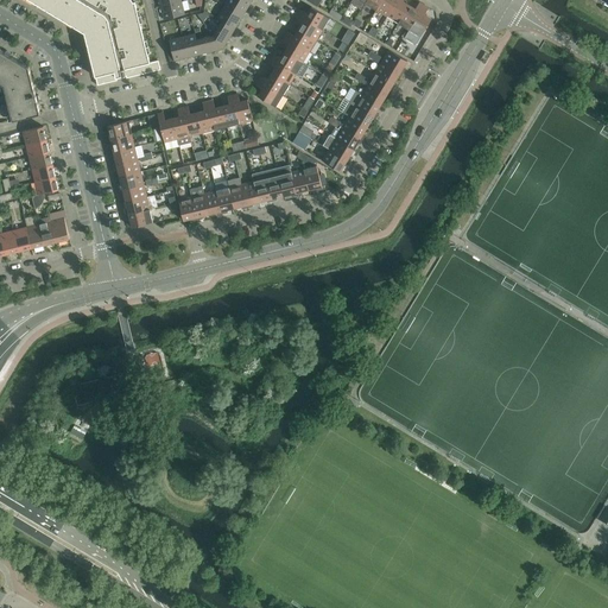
[(132,0),(30,0),(84,33),(97,86),(118,81),(116,77),(126,75),(127,78),(160,70),(162,70),(159,61),(150,63),(135,1),(133,2),(132,0)]
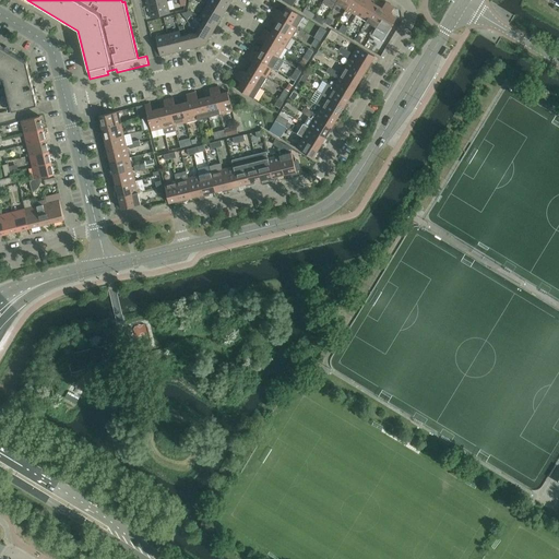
[(228,6),(218,0),(209,0),(205,6),(223,16),(228,6)]
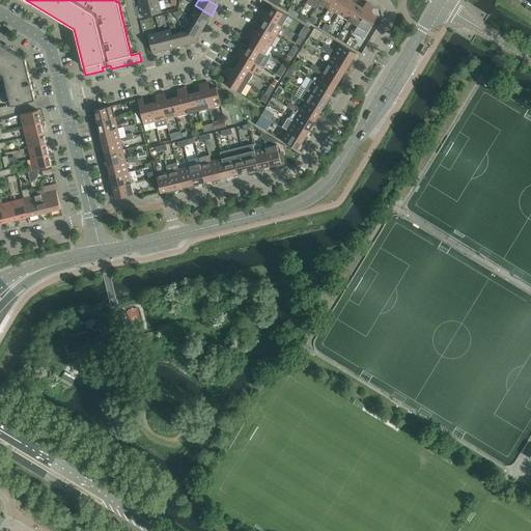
[(320,0),(319,3),(329,8),(333,0),(320,0)]
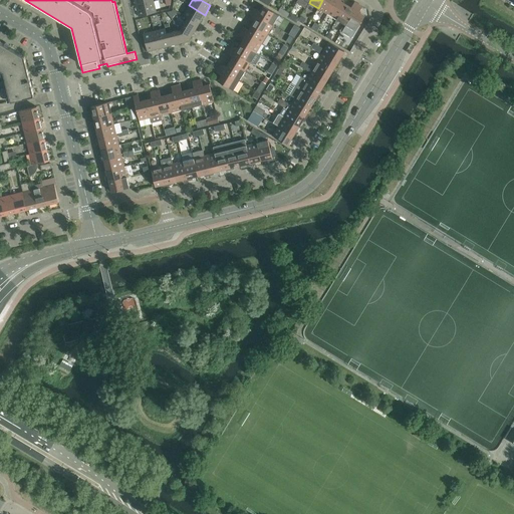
[(322,0),(318,8),(327,14),(335,0),(322,0)]
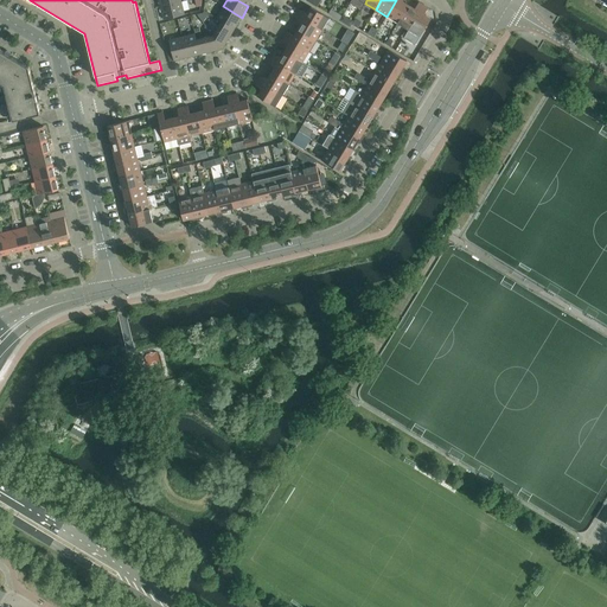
[(402,1),(402,0),(396,0),(387,17),(397,24),(409,5),(402,1)]
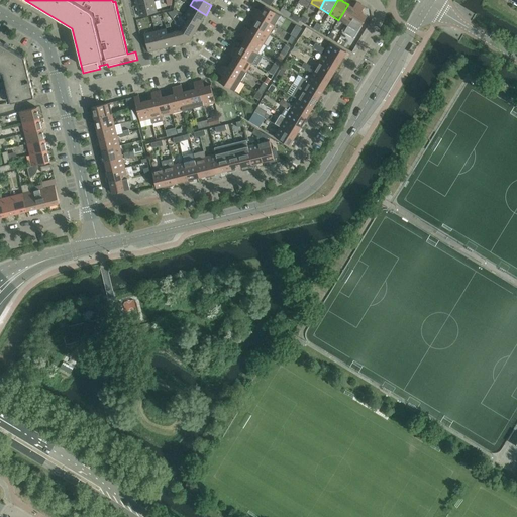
[(139,16),(158,12),(154,1),(137,6),(139,16)]
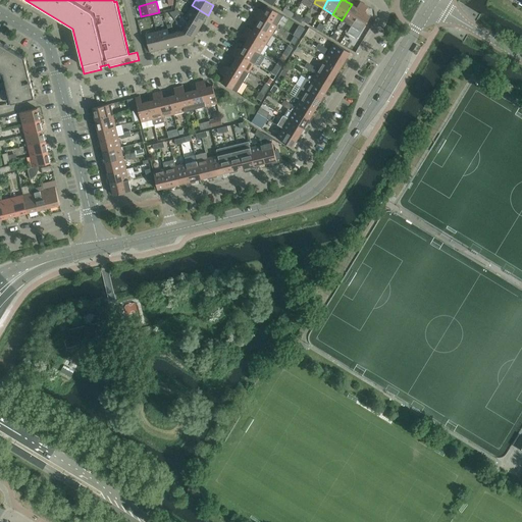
[(360,2),(357,7),(352,4),(342,20),(352,25),(364,4),(360,2)]
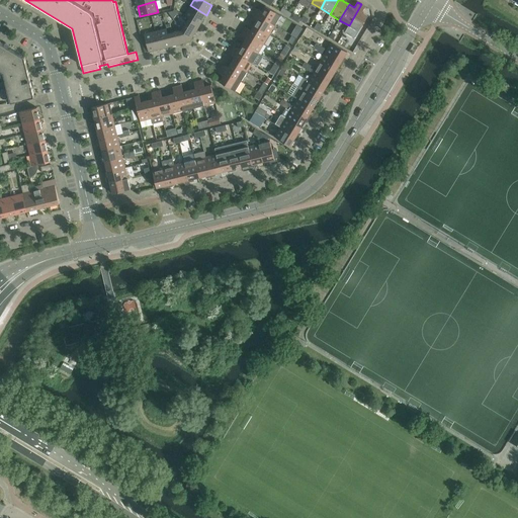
[(358,31),(368,16),(362,12),(365,7),(361,4),(349,25),(358,31)]
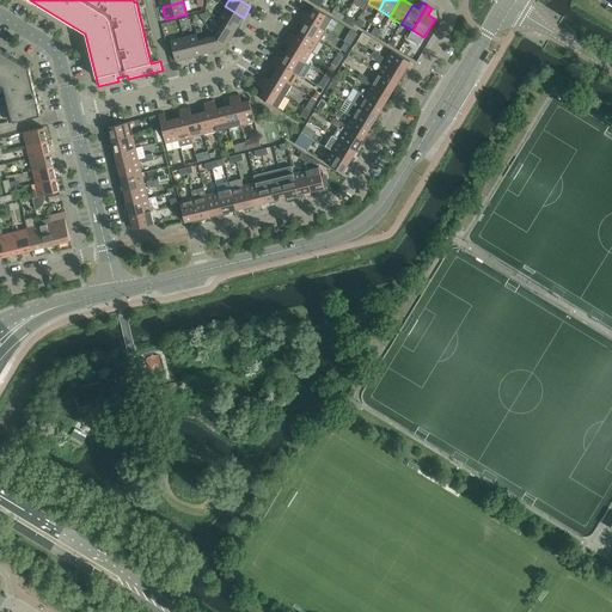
[(219,18),(224,22),(224,20),(237,29),(244,18),(225,6),(219,18)]
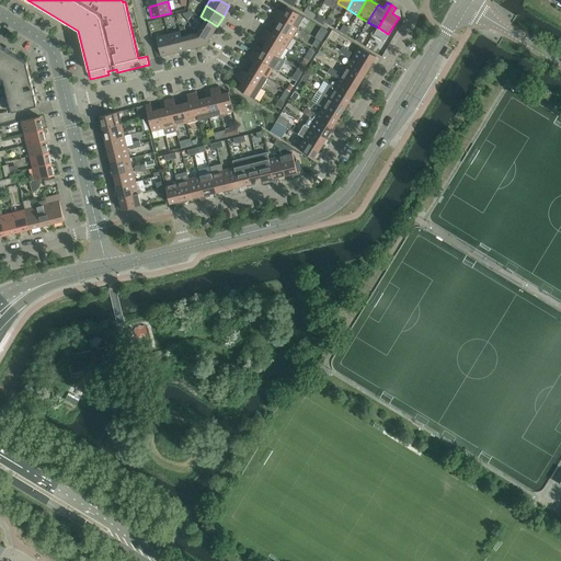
[(284,13),(277,9),(275,13),(298,27),(305,16),(287,7),(284,13)]
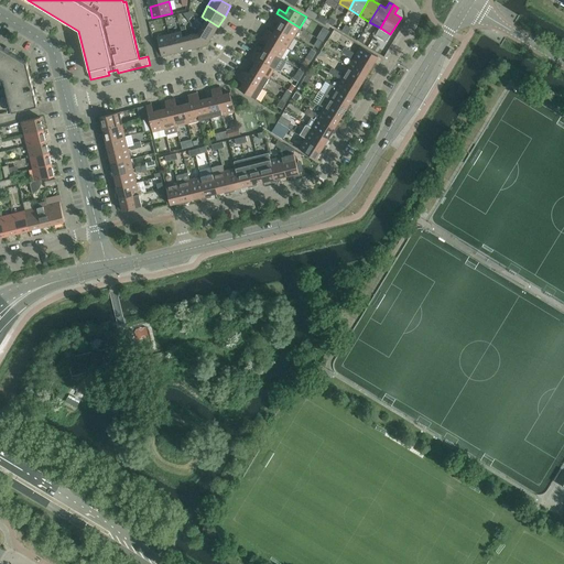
[(305,13),(315,19),(318,14),(307,9),(305,13)]
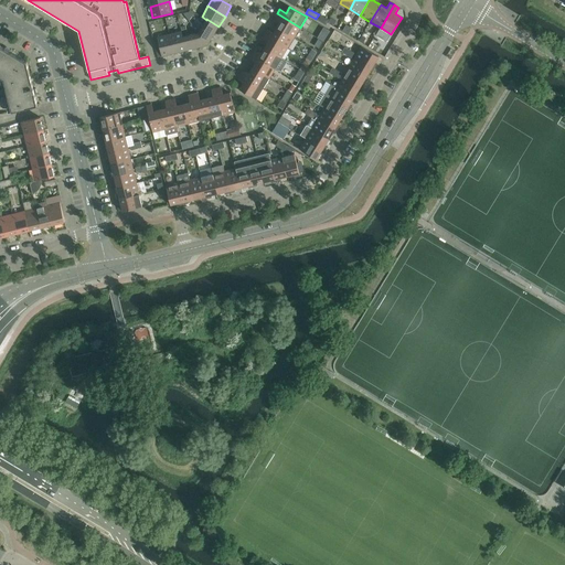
[(189,12),(183,13),(189,21),(195,12),(191,10),(189,12)]
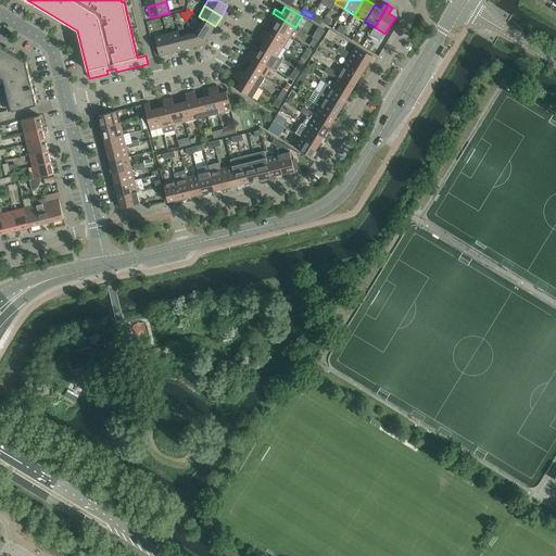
[(269,17),(276,21),(273,27),(289,37),(295,27),(273,13),(269,17)]
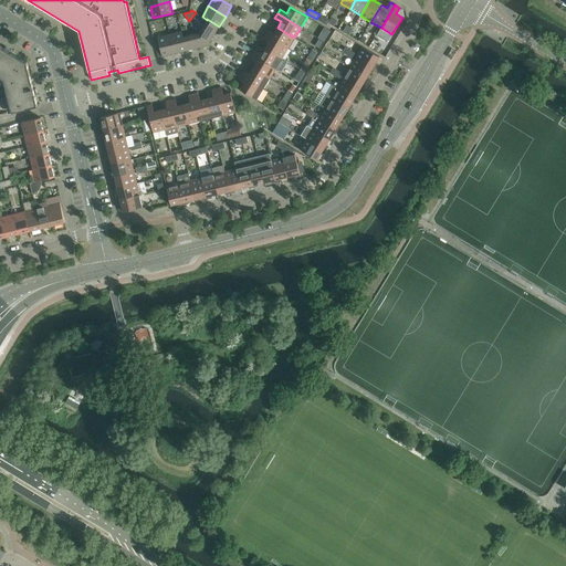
[(320,13),(317,19),(326,25),(329,21),(329,20),(320,13)]
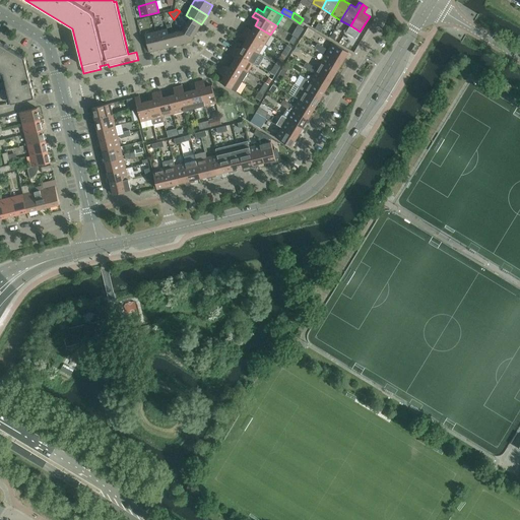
[(190,17),(190,18),(183,30),(191,42),(201,24),(190,17)]
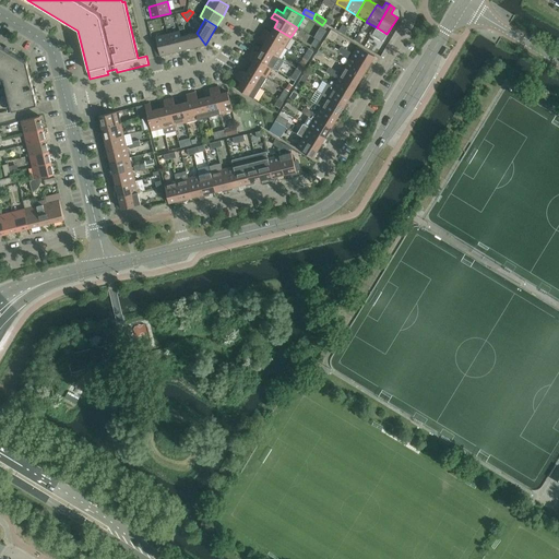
[(343,24),(339,31),(344,34),(348,27),(343,24)]
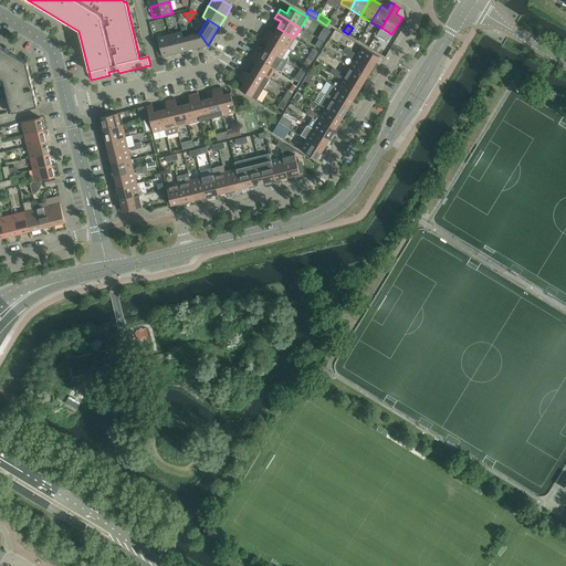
[(274,33),(268,30),(265,34),(289,48),(294,38),(278,28),(274,33)]
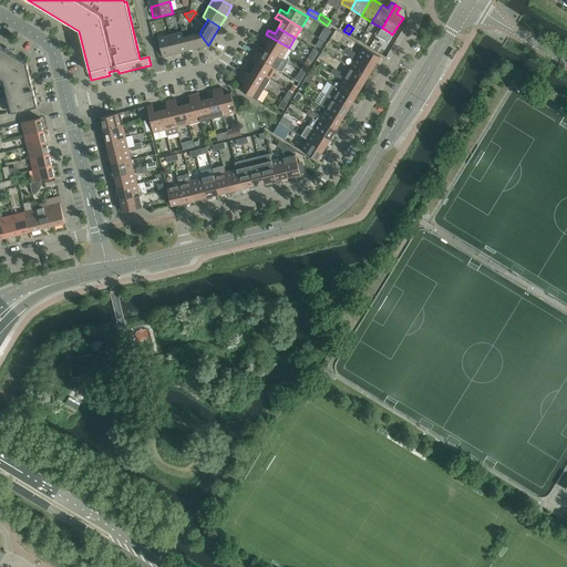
[(184,37),(182,31),(171,34),(175,53),(186,51),(183,37),(184,37)]
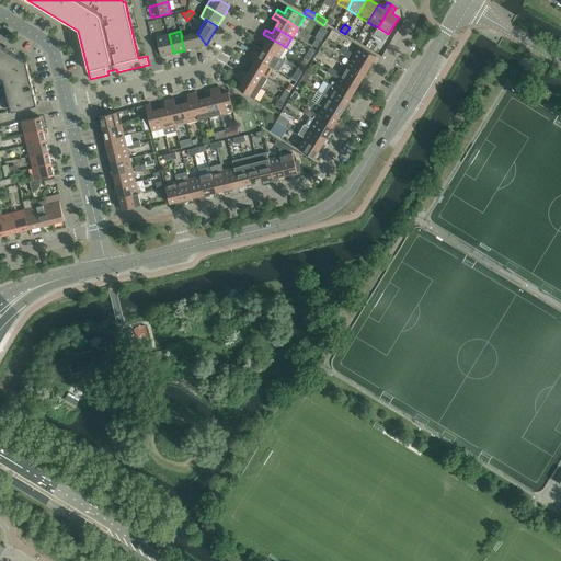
[(197,33),(182,36),(181,36),(184,50),(206,45),(197,33)]
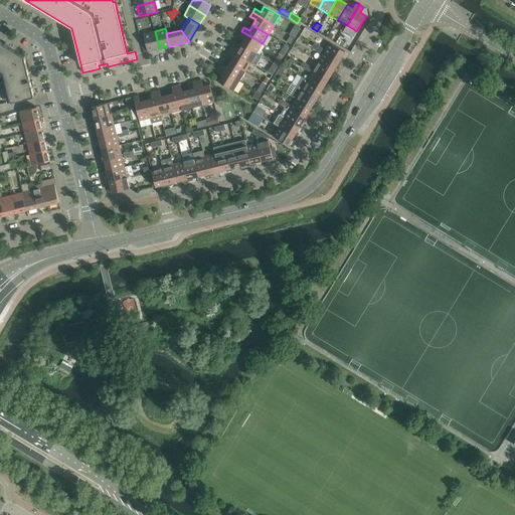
[(144,34),(148,51),(159,48),(155,31),(144,34)]
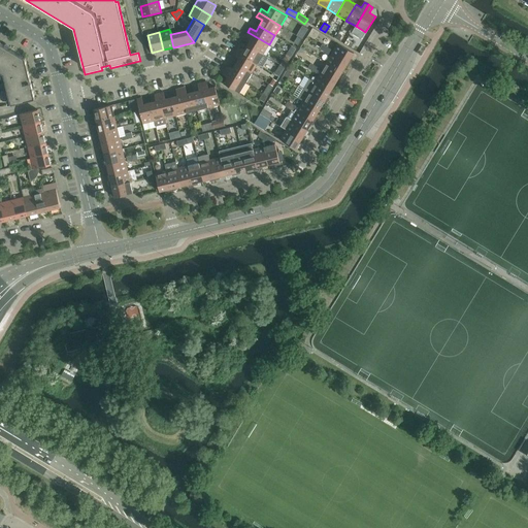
[(244,36),(251,39),(248,44),(263,55),(269,44),(248,32),(244,36)]
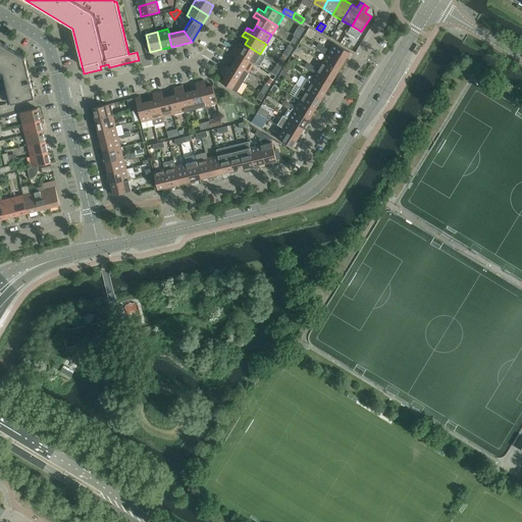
[(0,70),(3,72),(11,103),(35,97),(33,87),(35,87),(33,82),(31,83),(24,57),(9,48),(10,46),(6,44),(5,45),(0,42),(0,70)]
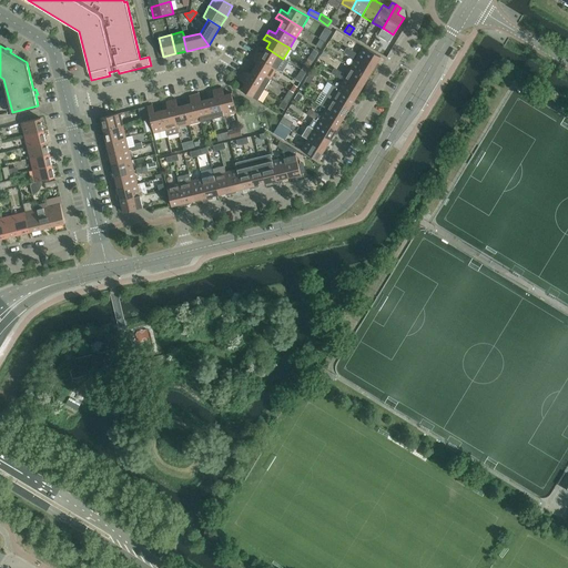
[(364,47),(357,58),(376,69),(378,67),(377,63),(381,57),(364,47)]
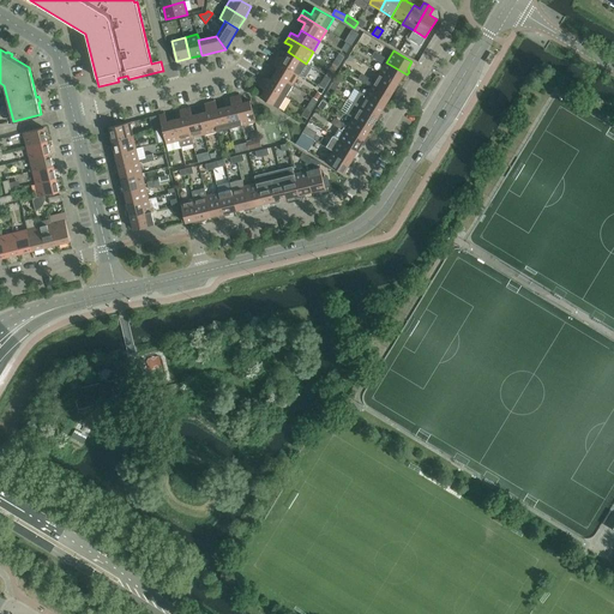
[(284,59),(277,54),(274,59),(300,74),(306,64),(288,52),(284,59)]
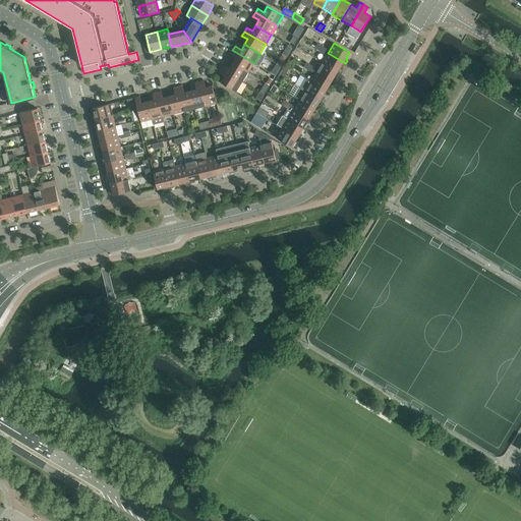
[(292,48),(288,45),(282,54),(287,57),(292,48)]
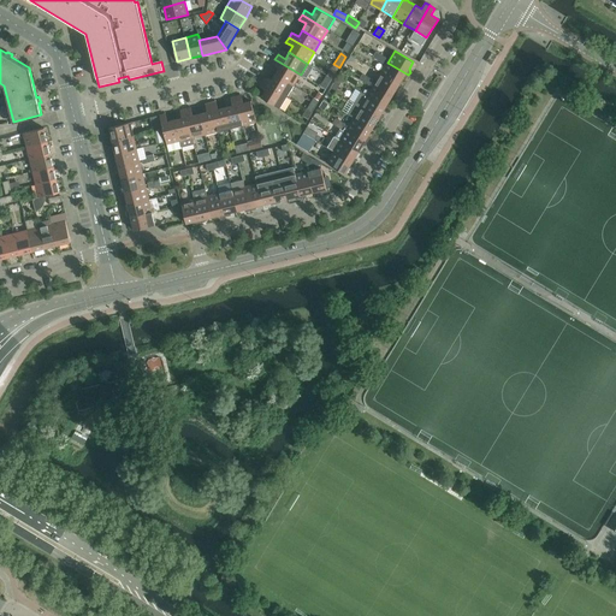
[(272,64),(279,67),(276,75),(294,86),(301,75),(274,59),(272,64)]
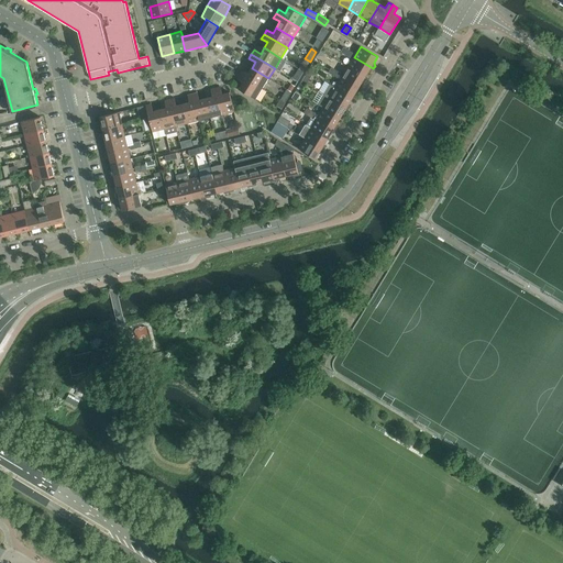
[(354,57),(348,67),(365,77),(368,72),(372,72),(373,68),(354,57)]
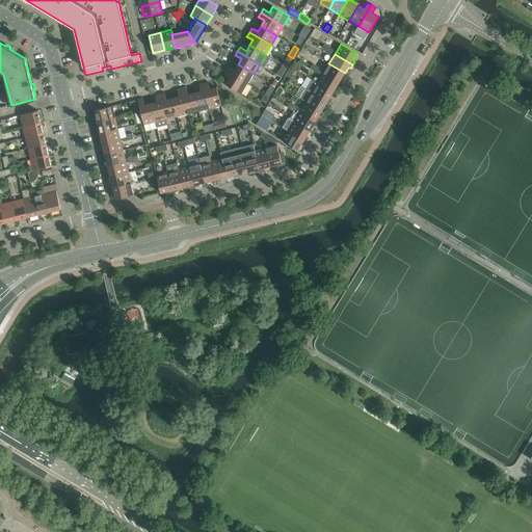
[(283,65),(284,67),(287,68),(293,58),(288,55),(283,65)]
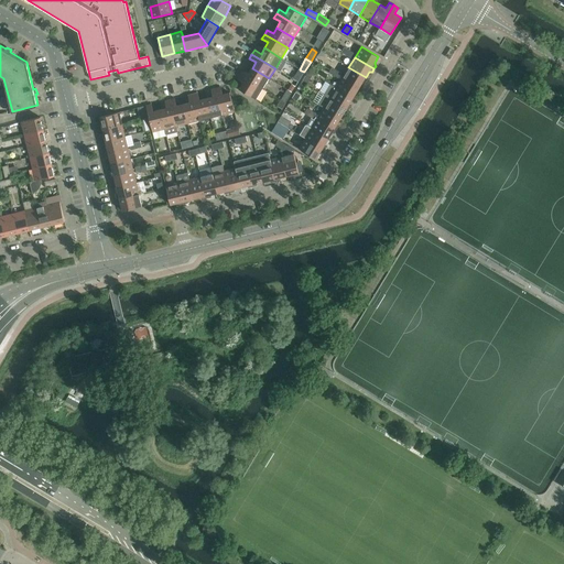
[(348,67),(343,77),(361,89),(364,86),(362,84),(361,83),(366,77),(348,67)]
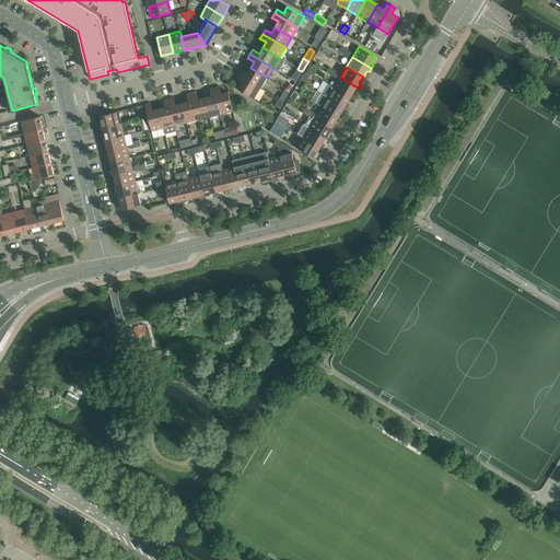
[(246,73),(241,70),(237,74),(260,88),(267,78),(251,68),(246,73)]
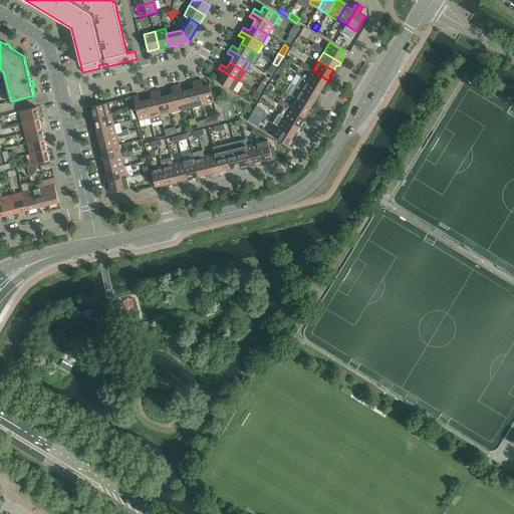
[(277,65),(274,64),(273,63),(267,72),(272,74),(273,72),(277,65)]
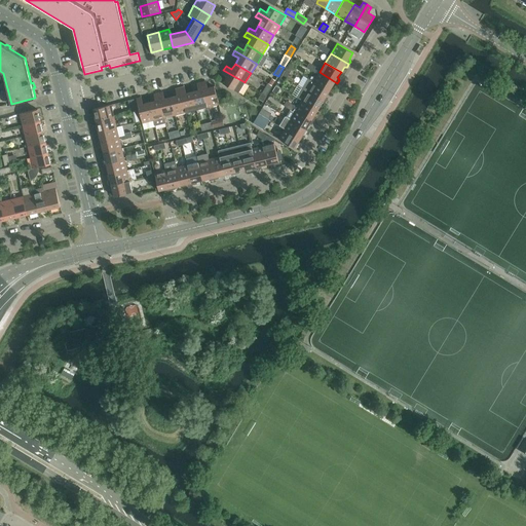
[(223,83),(239,92),(245,82),(223,70),(221,74),(227,77),(223,83)]
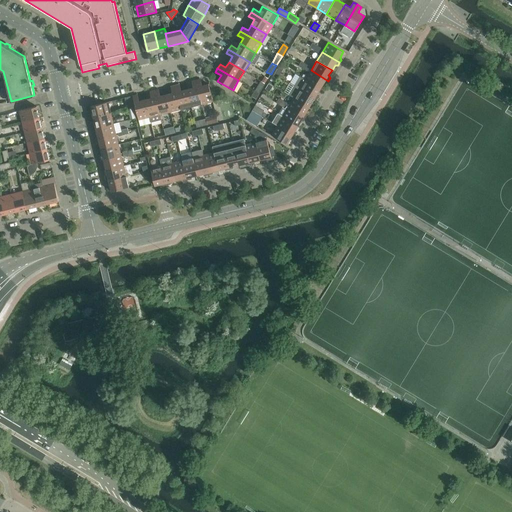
[(311,70),(305,79),(320,89),(324,83),(324,84),(327,83),(328,81),(311,70)]
